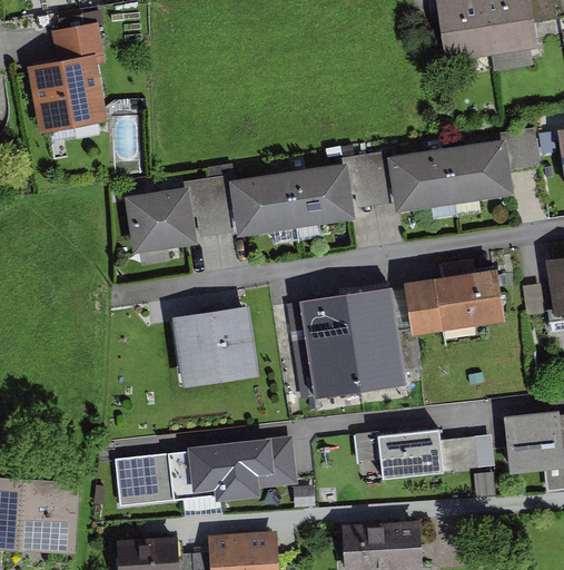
[(483,0),(437,0),(446,58),(492,51),(483,0)]
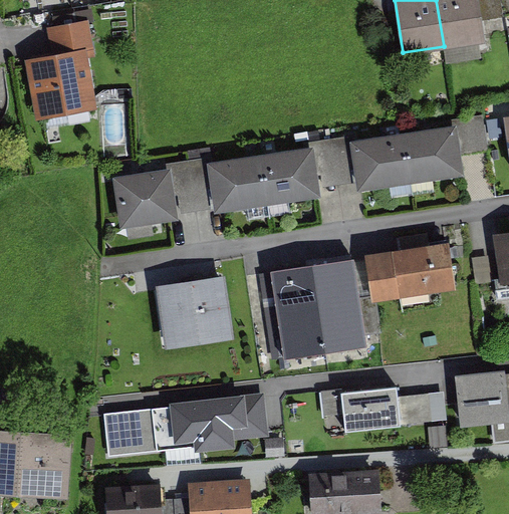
[(436,0),(444,46),(484,40),(481,15),(478,0),(436,0)]
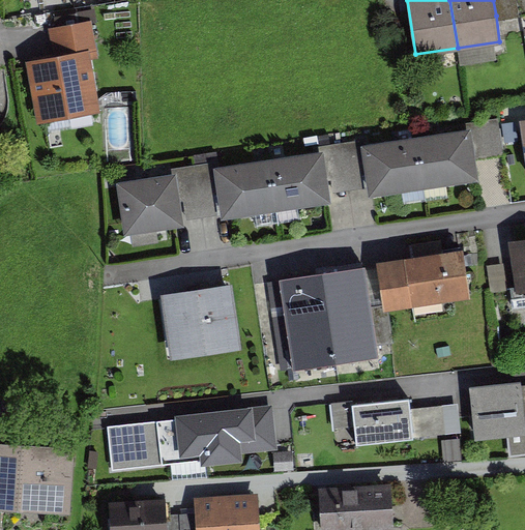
[(524,0),(493,0),(496,16),(524,11),(524,0)]
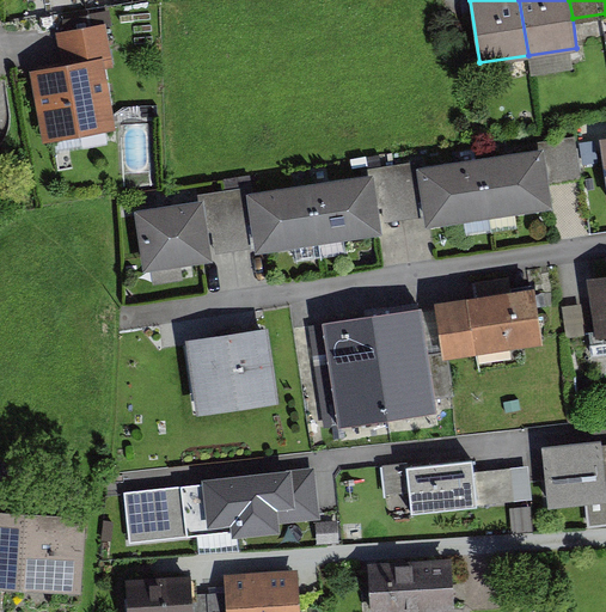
[(103,23),(54,31),(60,63),(28,69),(40,138),(111,126),(102,72),(111,69),(103,23)]
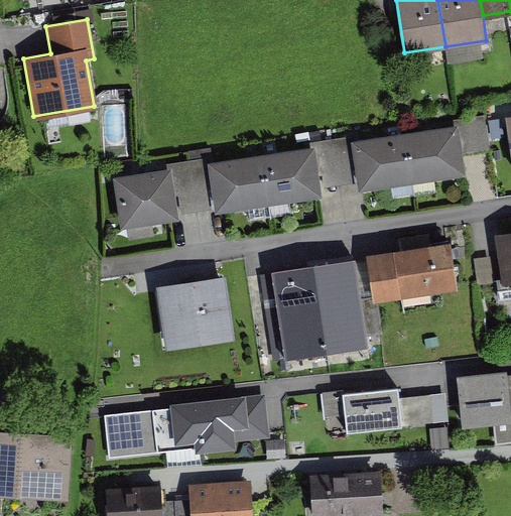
[(470,151),(488,149),(484,116),(452,120),(453,128),(456,153),(470,151)]
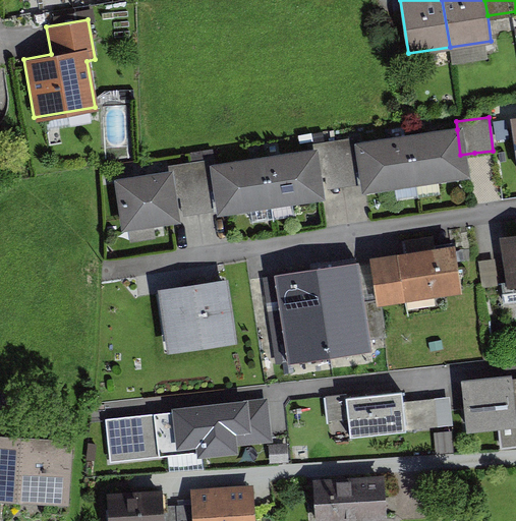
[(457,129),(354,143),(359,182),(360,189),(463,174),(460,155),(457,129)]
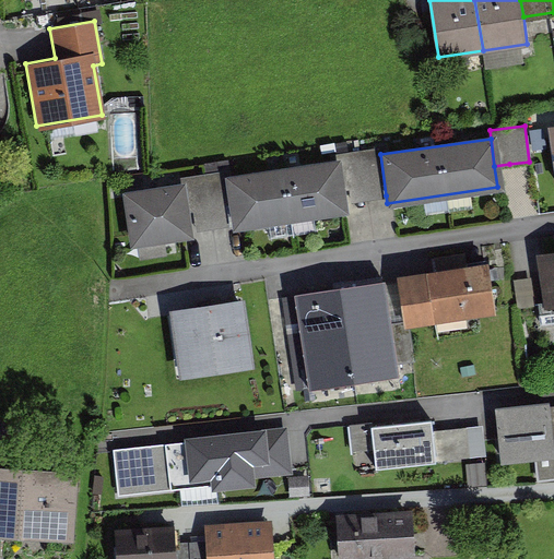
[(334,155),(336,161),(339,189),(349,187),(351,201),(363,199),(386,195),(380,154),(379,149),(334,155)]
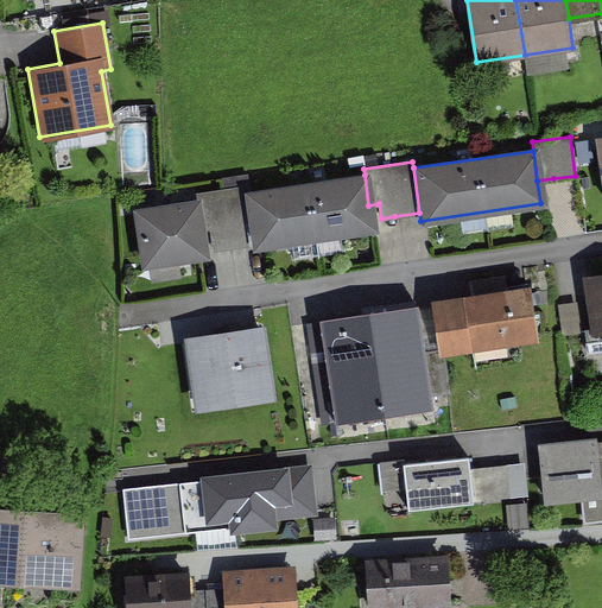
[(368,206),(365,175),(245,192),(252,245),(372,228),(368,206)]
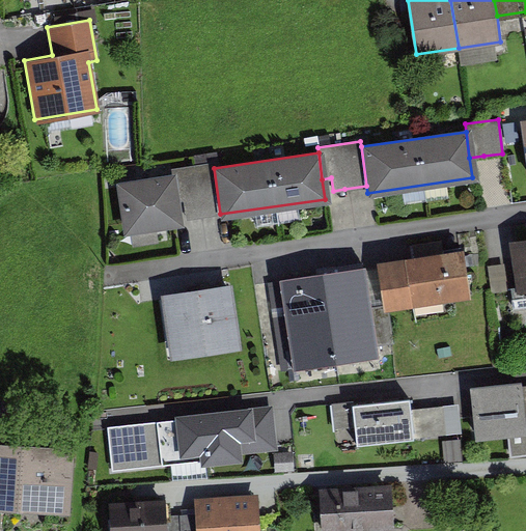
[(175,199),(184,198),(187,218),(196,217),(220,214),(214,168),(213,163),(197,166),(170,169),(171,175),(175,199)]
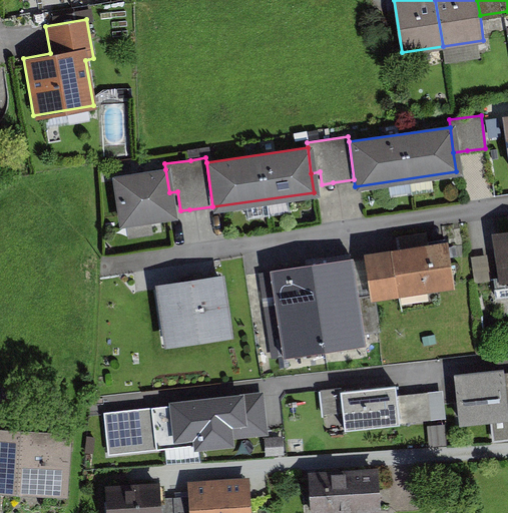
[(165,169),(112,176),(119,223),(127,222),(150,218),(172,215),(169,192),(165,169)]
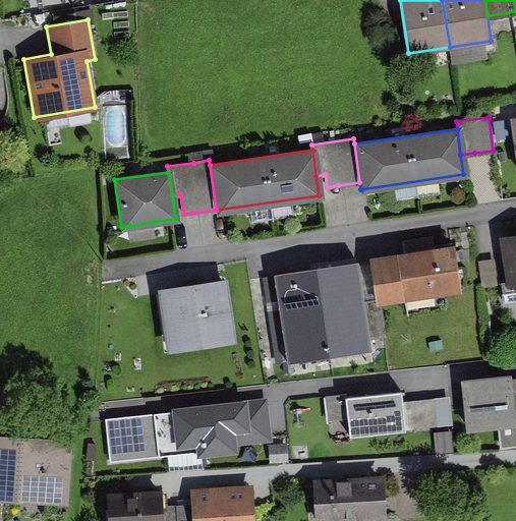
[(129,226),(131,239),(155,236),(153,222),(129,226)]
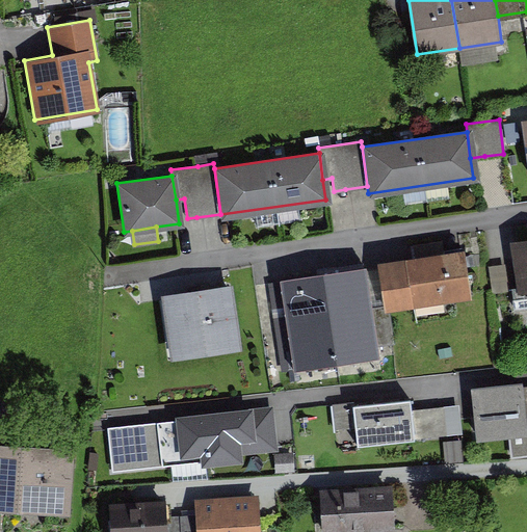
[(526,242),(511,244),(514,261),(517,289),(526,288),(526,242)]
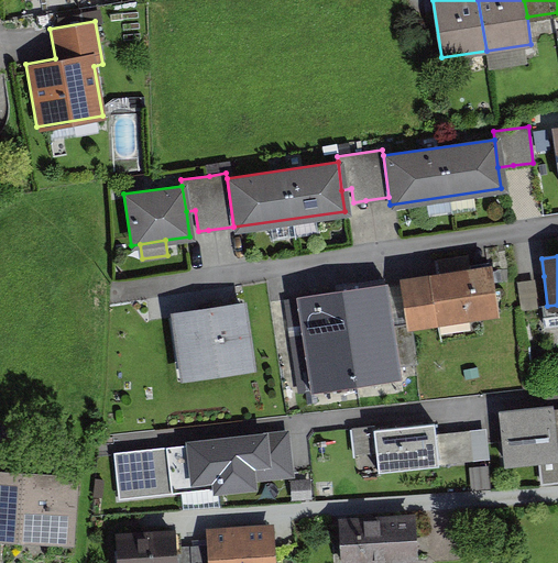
[(478,315),(496,311),(490,268),(402,282),(407,324),(436,320),(478,315)]
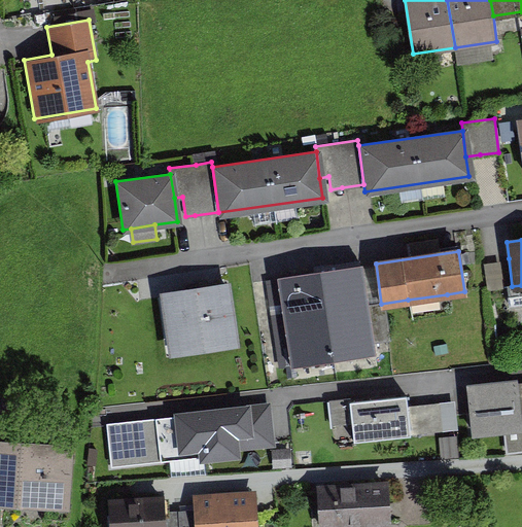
[(507,287),(512,286),(509,258),(494,260),(484,261),(488,289),(507,287)]
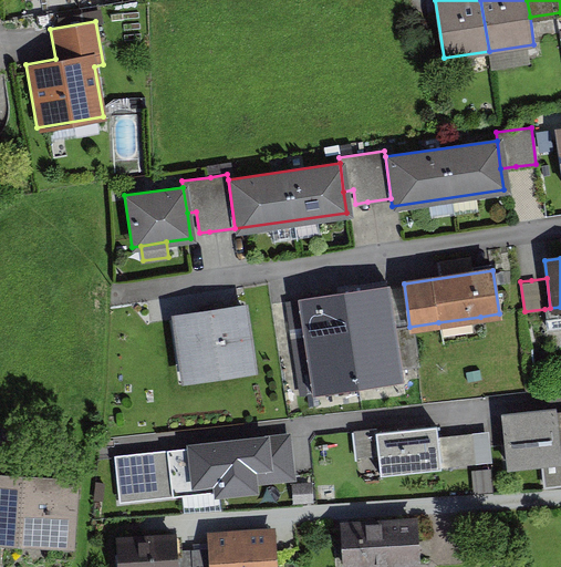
[(388,288),(297,301),(311,394),(403,381),(401,369),(395,331),(388,288)]
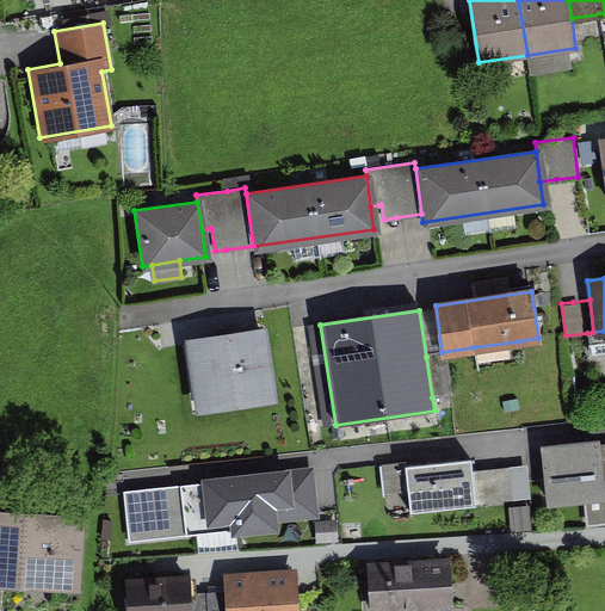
[(335,425),(320,325),(304,327),(319,427),(335,425)]
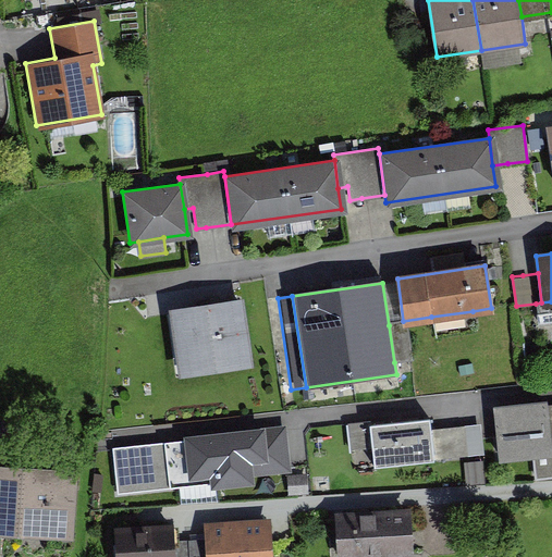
[(240,300),(172,310),(181,370),(248,360),(240,300)]
